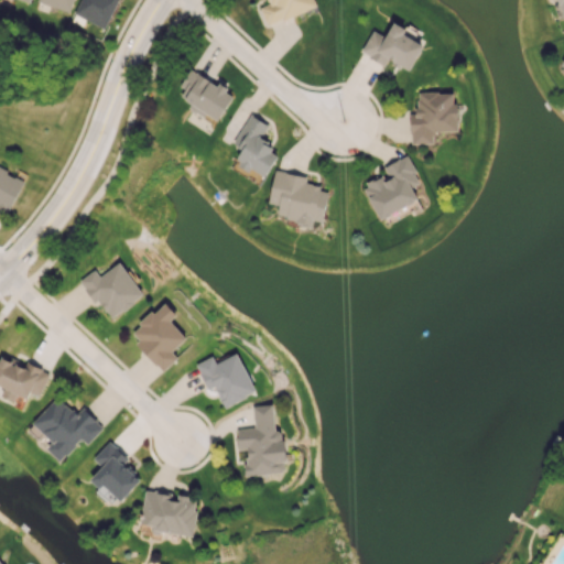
[(73,0),(38,0),(38,2),(69,11),(73,0)]
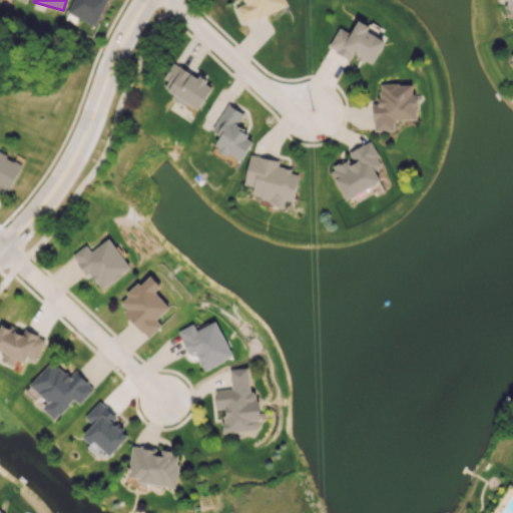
[(72,0),(67,12),(95,26),(107,0),(72,0)]
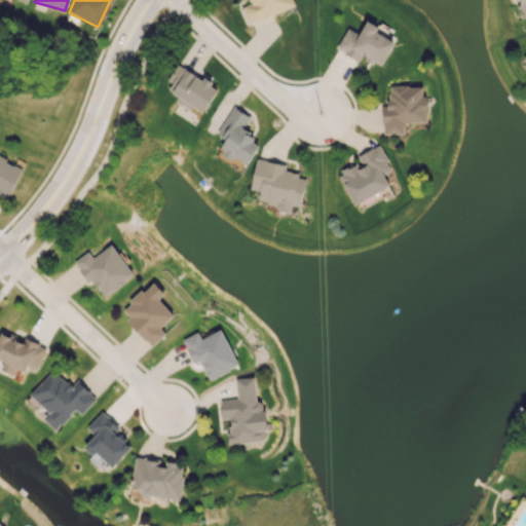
[(295,5),(292,0),(250,0),(252,3),(242,7),(249,25),(295,5)]
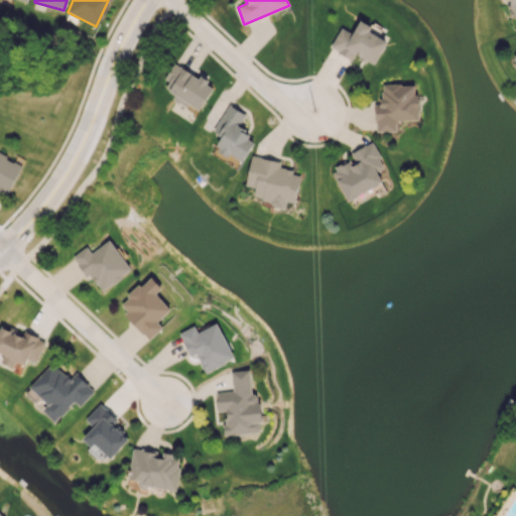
[(387,40),(369,31),(372,25),(359,19),(353,33),(340,27),(330,48),(352,58),(354,54),(375,65),(387,40)]
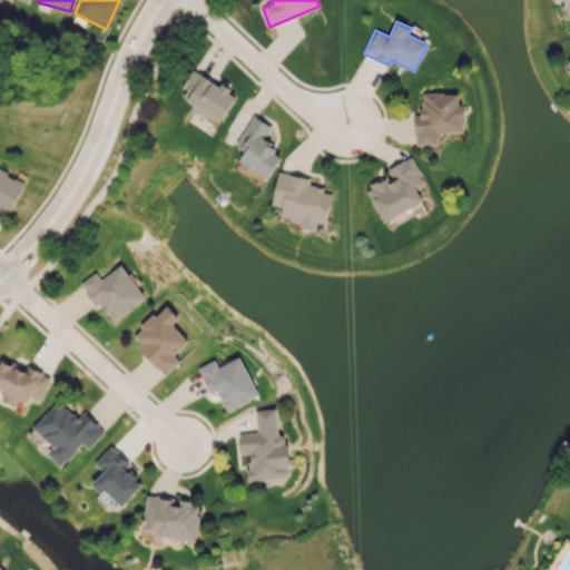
[(220,123),(236,95),(194,70),(178,96),(194,104),(190,109),(207,118),(209,115),(220,123)]
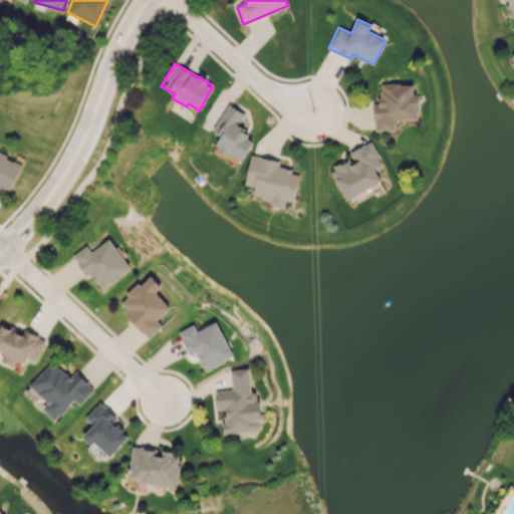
[(374,131),(395,131),(395,119),(416,119),(415,83),(379,84),(379,103),(373,103),(374,131)]
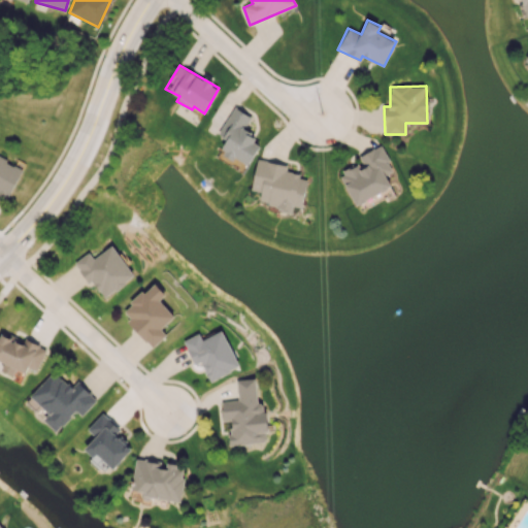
[(251,117),(234,106),(218,134),(227,139),(221,151),(248,166),(261,142),(242,132),(251,117)]
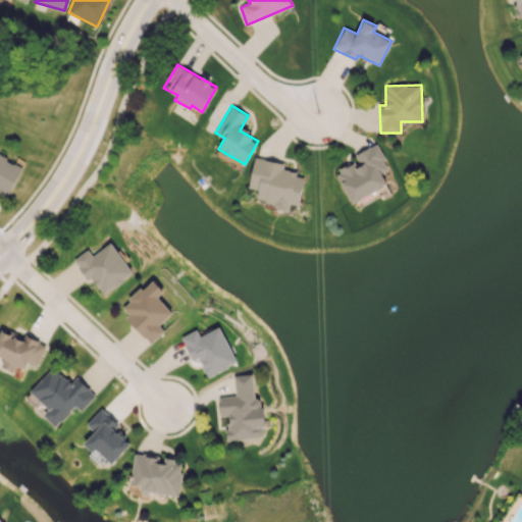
[(355,154),(358,160),(335,171),(352,203),(386,185),(380,172),(389,168),(376,144),(355,154)]
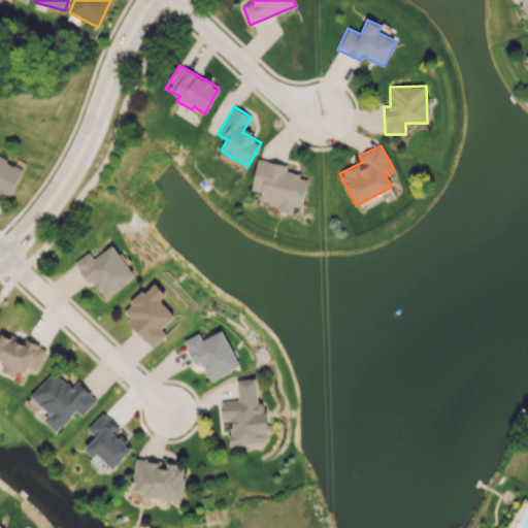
[(0,196),(7,200),(23,167),(0,156),(0,196)]
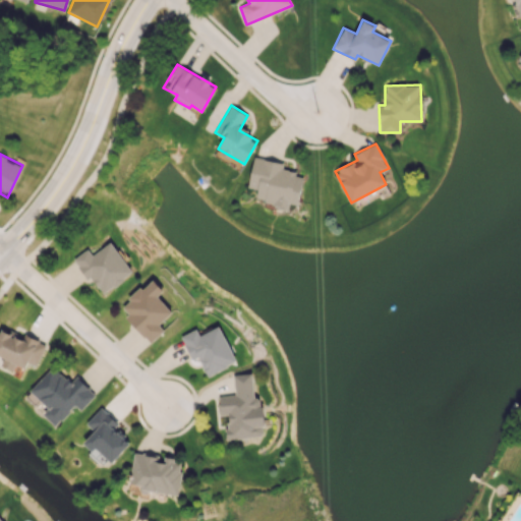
[(248,188),(257,189),(255,203),(289,207),(289,204),(298,205),(302,175),(294,174),(295,171),(282,169),(283,162),(252,158),(248,188)]
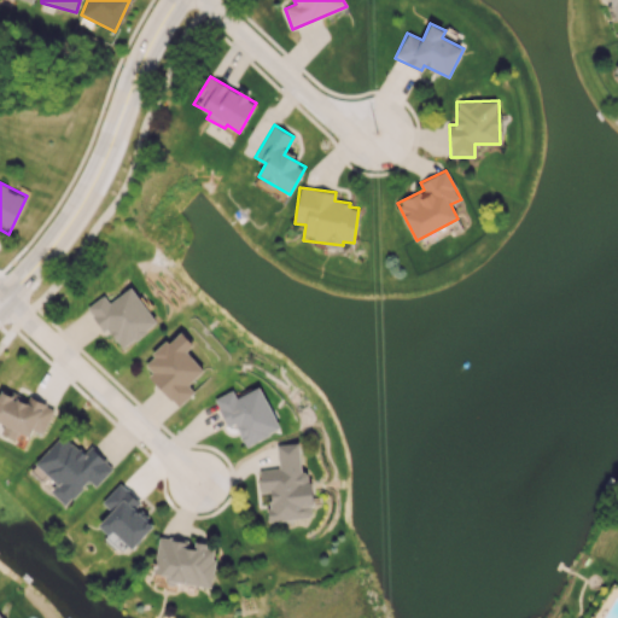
[(157,324),(132,286),(109,302),(104,295),(88,305),(120,350),(157,324)]
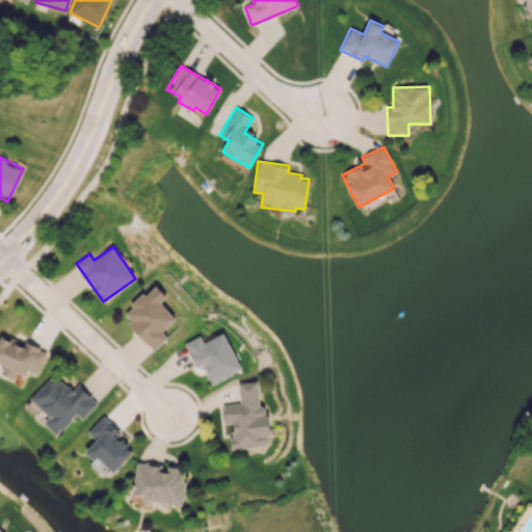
[(166,296),(155,285),(121,315),(153,350),(167,338),(161,331),(175,319),(160,302),(166,296)]
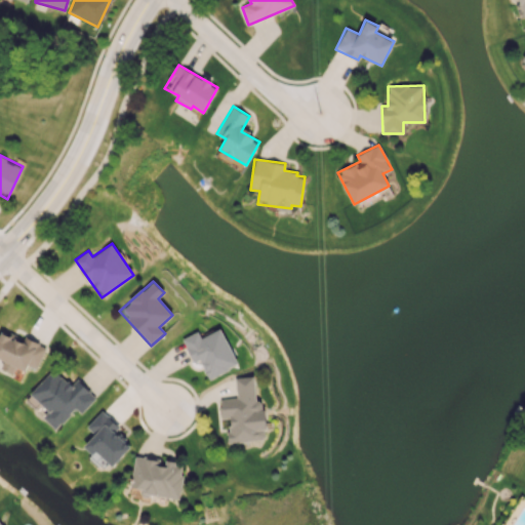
[(201,337),(198,331),(182,338),(193,362),(199,360),(208,378),(238,365),(221,328),(201,337)]
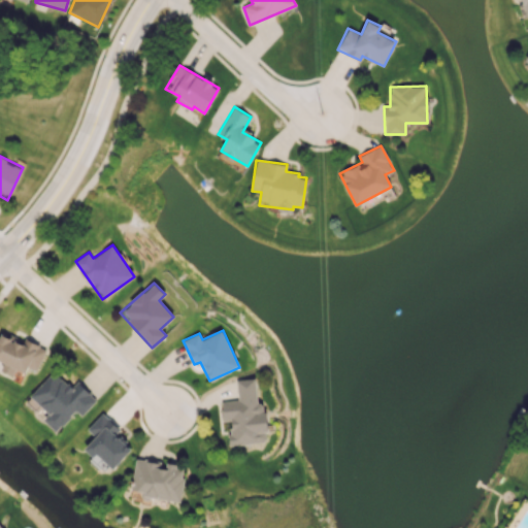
[(37,370),(46,349),(24,339),(23,343),(0,333),(0,360),(4,362),(1,370),(12,375),(15,369),(26,373),(28,367),(37,370)]
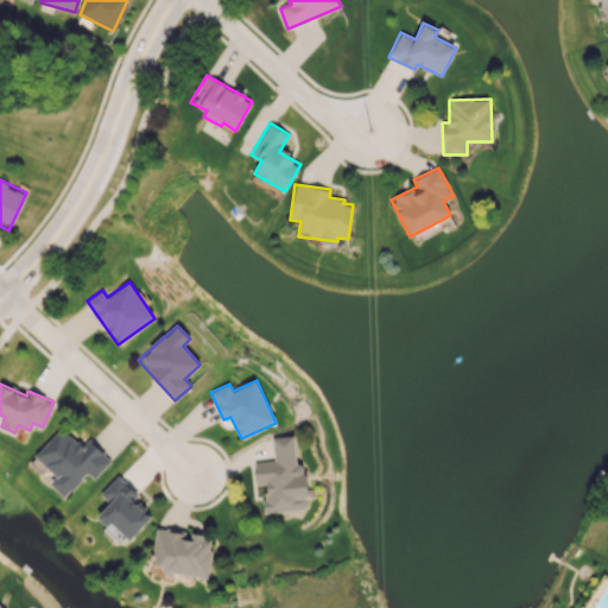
[(35,456),(56,476),(50,483),(64,498),(87,473),(94,479),(112,460),(89,439),(82,445),(62,426),(35,456)]
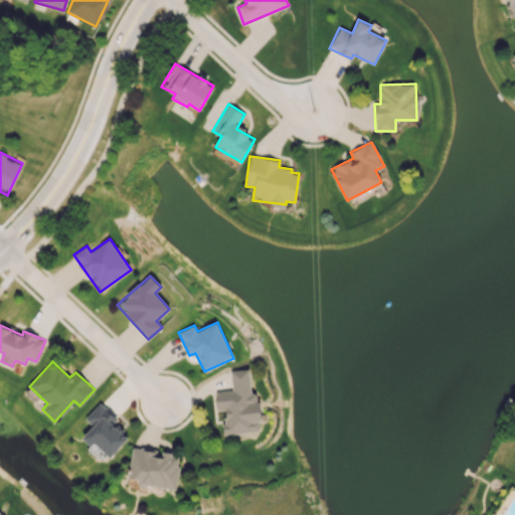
[(224,434),(261,432),(259,393),(250,393),(249,369),(230,370),(232,390),(215,391),(217,411),(223,410),(224,434)]
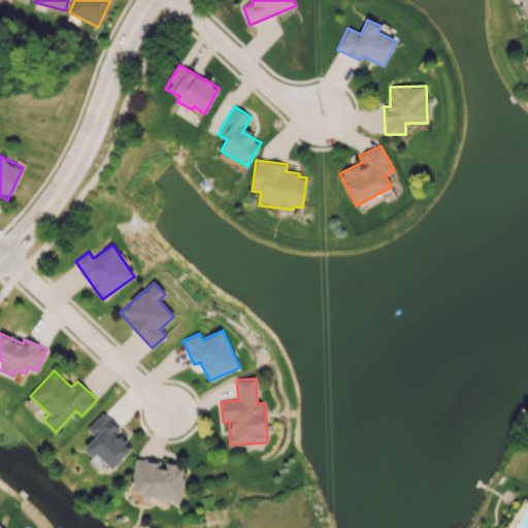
[(87,429),(95,436),(85,449),(93,457),(96,454),(112,468),(131,449),(116,434),(121,429),(102,413),(87,429)]
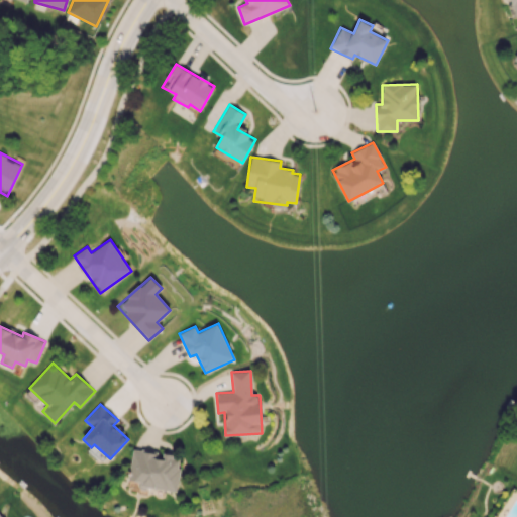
[(176,492),(181,456),(160,453),(134,449),(129,480),(139,482),(139,486),(176,492)]
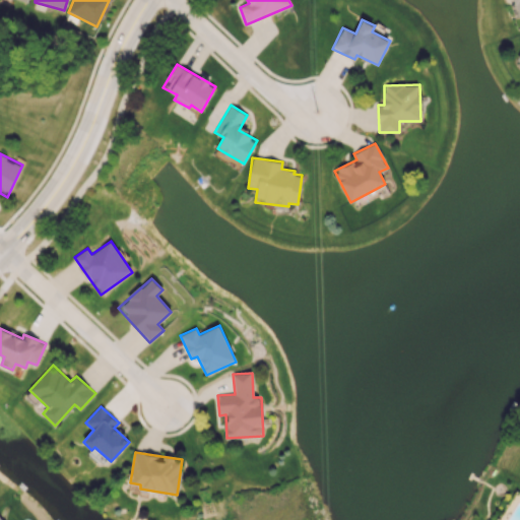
All buildings are outlined.
